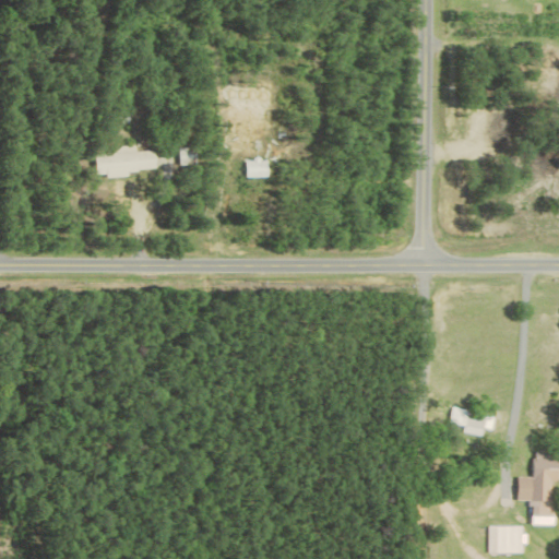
[(156,150),(137,151),(137,145),(116,145),(117,152),(97,153),(97,174),(157,170),(156,150)]
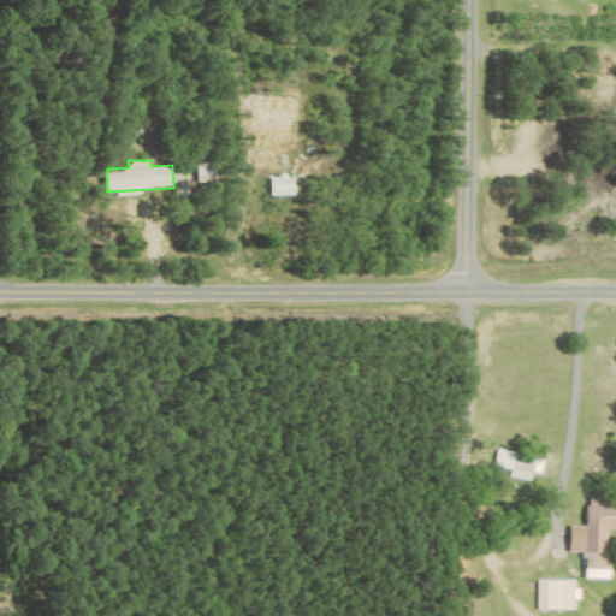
[(296,195),(295,176),(272,176),(272,195),(296,195)]
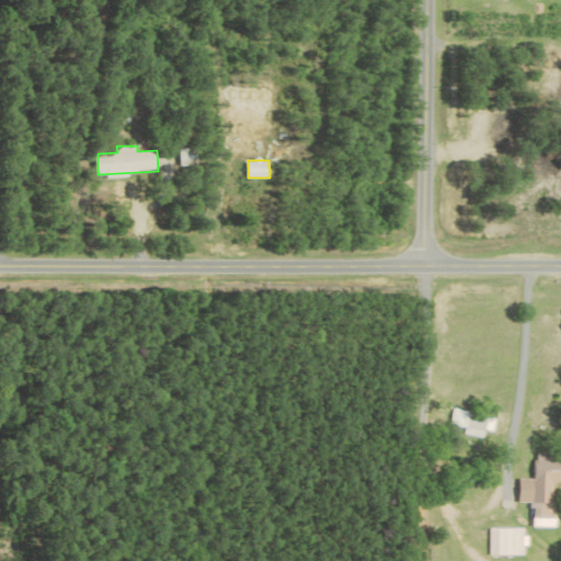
[(484,430),(493,432),(496,418),(455,408),(450,424),(466,427),(465,433),(482,437),(484,430)]
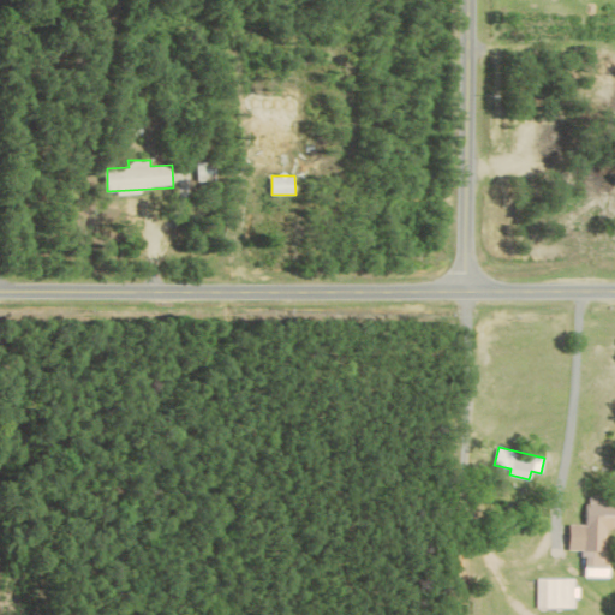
[(608,577),(608,557),(604,557),(604,529),(614,529),(614,503),(604,503),(604,497),(585,497),(585,525),(568,525),(568,550),(584,550),(584,577),(608,577)]
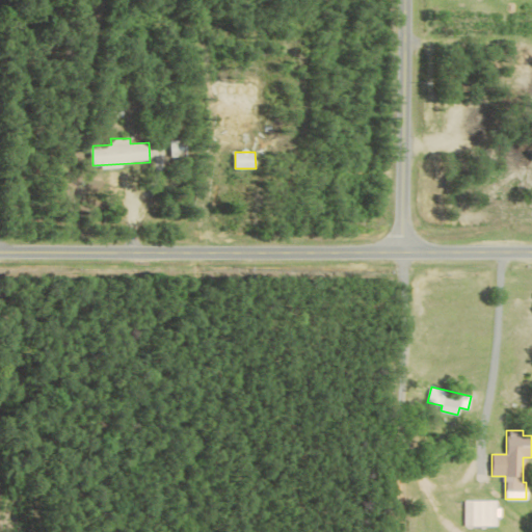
[(497,500),(464,501),(466,526),(498,526),(497,500)]
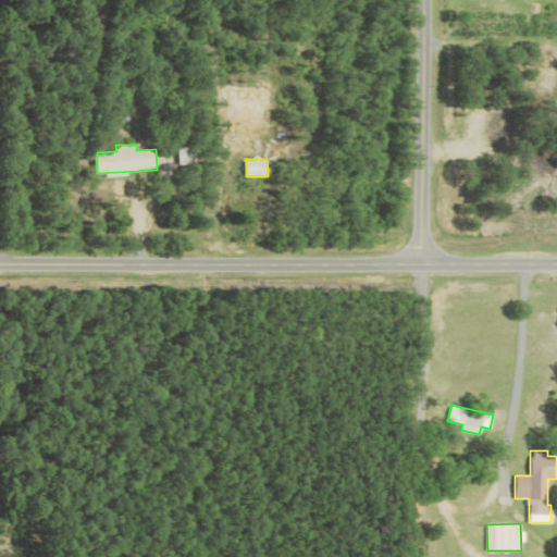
All buildings are outlined.
